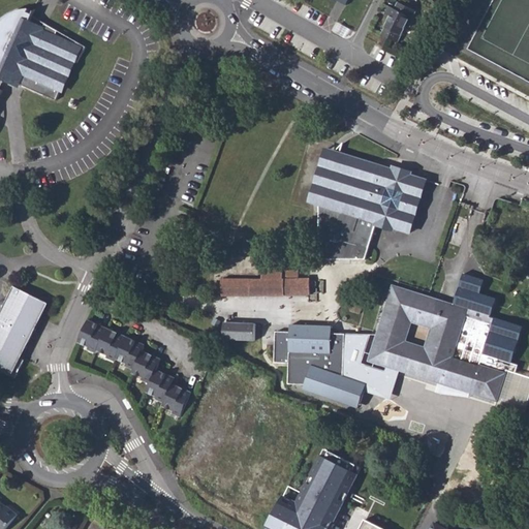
[(381,34),(398,42),(407,26),(410,28),(414,19),(412,18),(415,11),(399,2),(395,8),(389,5),(384,13),(391,17),(381,34)]
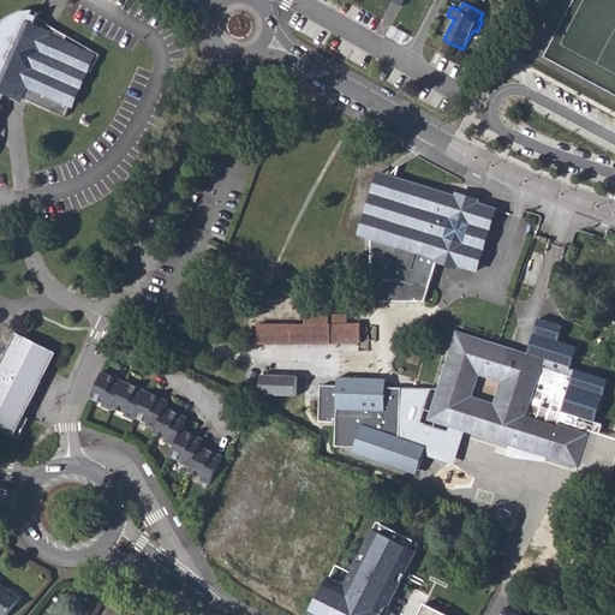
[(0,99),(5,87),(9,88),(7,91),(7,94),(9,96),(12,97),(15,97),(17,96),(18,95),(63,120),(71,106),(70,105),(84,70),(90,72),(100,54),(89,48),(88,52),(73,47),(64,42),(66,36),(51,27),(47,35),(42,34),(43,31),(43,29),(42,27),(40,25),(37,25),(34,28),(33,30),(30,29),(34,17),(28,13),(29,10),(18,11),(9,16),(1,19),(0,21),(0,99)]
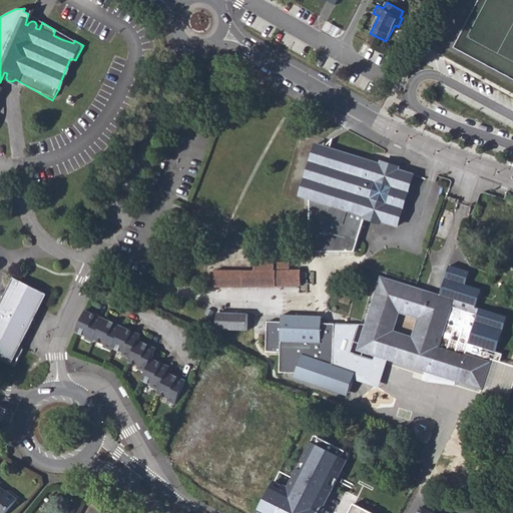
[(310,199),(310,252),(355,252),(359,240),(346,236),(348,231),(360,235),(365,219),(368,211),(384,216),(383,221),(385,221),(396,225),(413,174),(400,170),(399,170),(396,178),(379,173),(382,164),(380,163),(331,148),(334,139),(326,146),(321,155),(328,157),(317,191),(310,188),(310,199)]
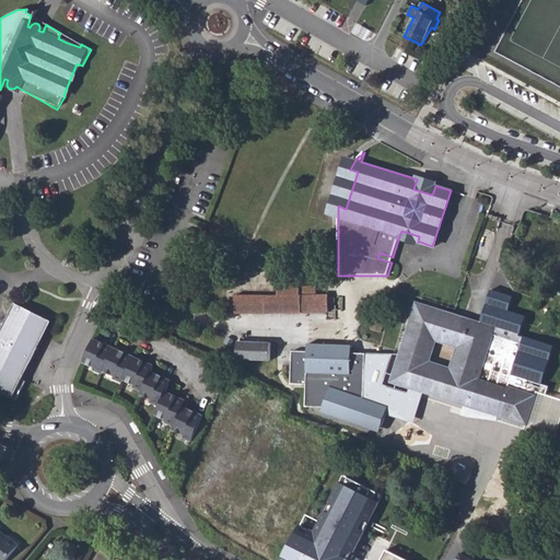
[(338,218),(338,206),(346,209),(358,172),(350,170),(356,160),(343,156),(326,214),(338,218)]
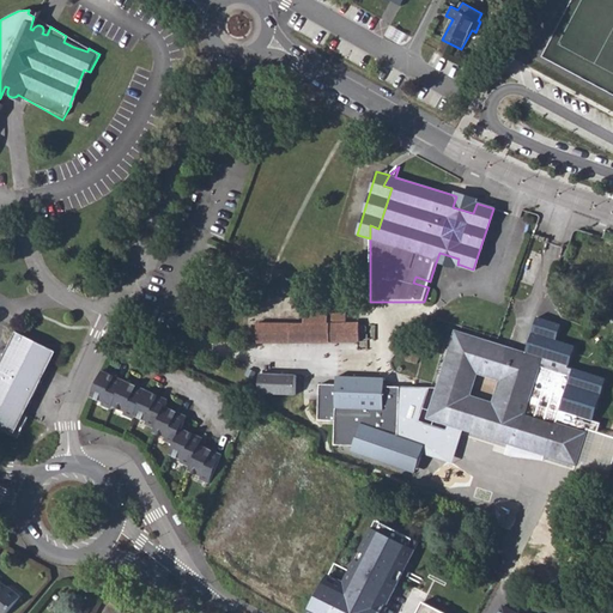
[(454,195),(456,196),(453,207),(473,213),(477,204),(478,204),(479,199),(457,192),(455,192),(454,195)]
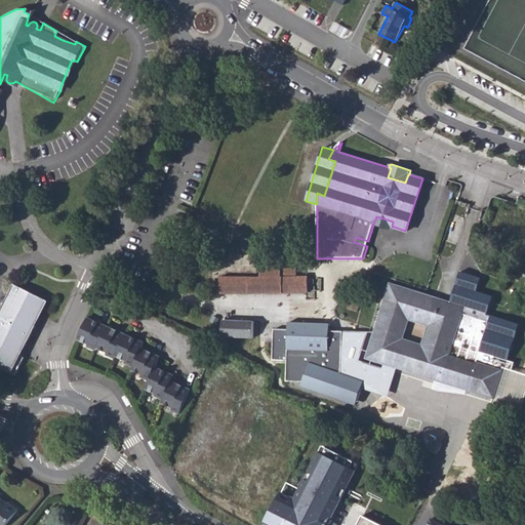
[(444,240),(456,244),(467,215),(460,213),(454,211),(448,231),(444,240)]
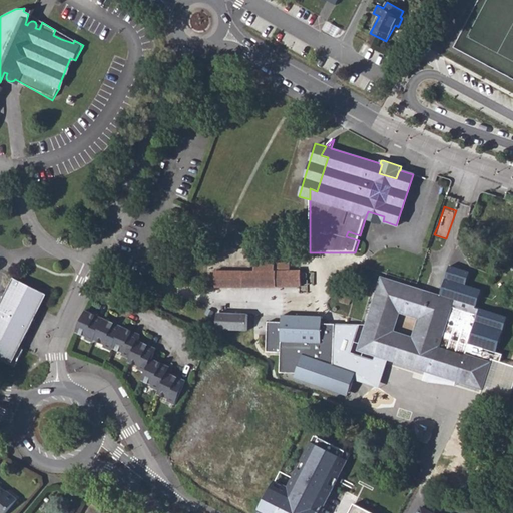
[(365,219),(384,226),(385,221),(383,221),(384,216),(368,211),(365,219)]
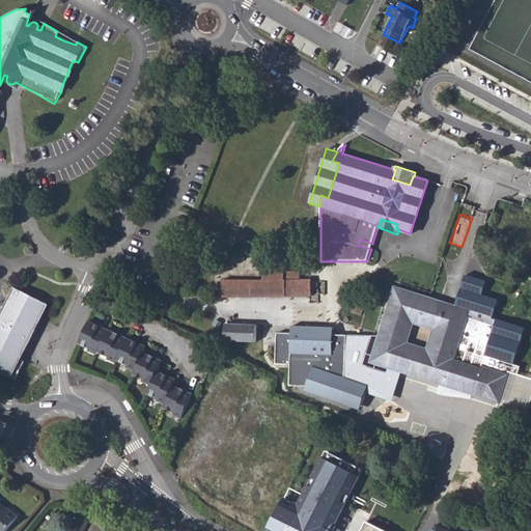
[(371,249),(372,244),(360,240),(358,245),(371,249)]
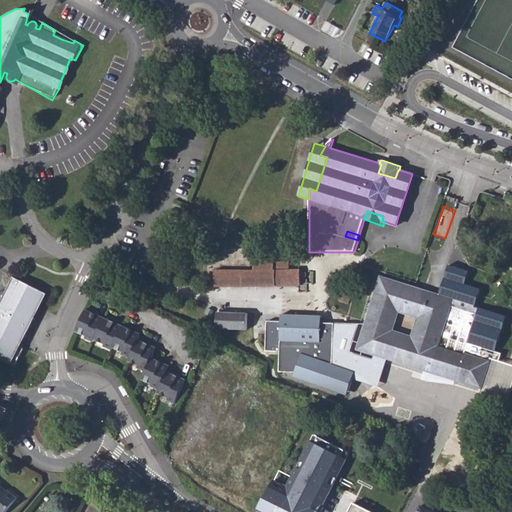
[(215,287),(300,286),(300,269),(290,269),(290,262),(274,262),(274,259),(254,259),(254,270),(215,271),(215,287)]
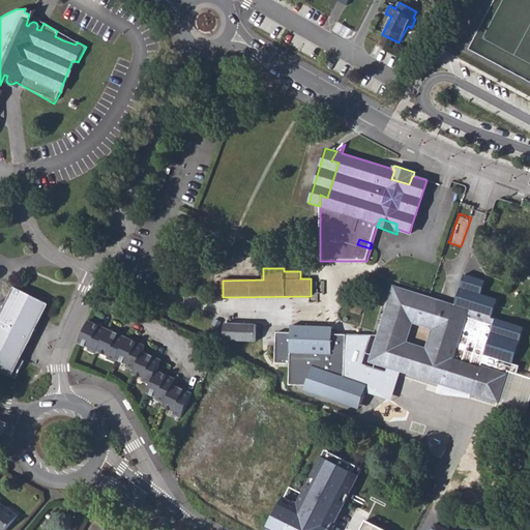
[(480,294),(483,280),(464,274),(452,304),(394,287),(372,360),(498,401),(499,401),(506,381),(504,379),(508,370),(518,373),(520,365),(511,363),(522,329),(490,319),(496,298),(480,294)]
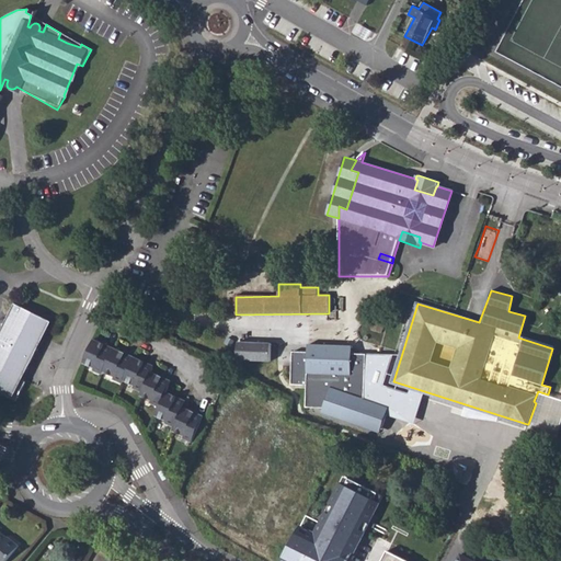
[(0,334),(0,388),(1,389),(0,391),(16,400),(25,381),(22,380),(52,322),(15,305),(0,334)]
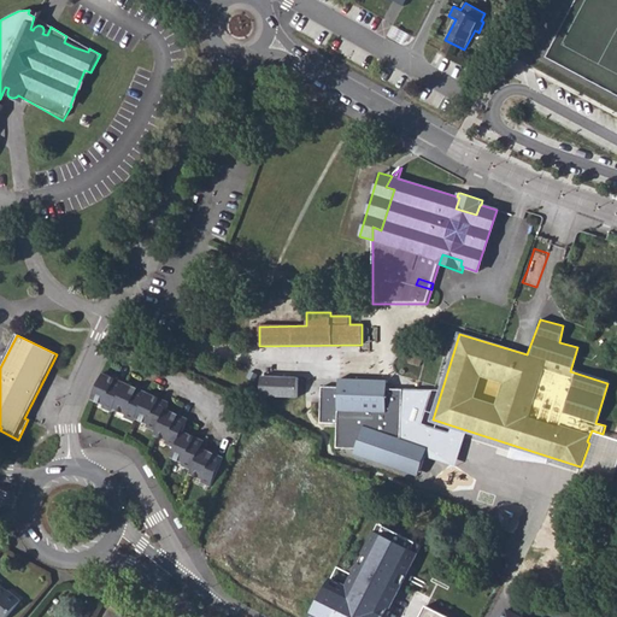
[(409,363),(419,365),(423,353),(422,352),(423,350),(423,346),(421,345),(419,344),(416,344),(415,346),(413,348),(415,351),(411,350),(409,363)]
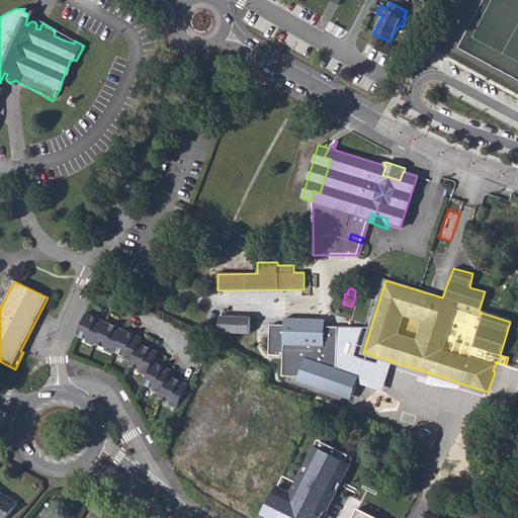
[(77,335),(88,339),(87,342),(95,345),(96,343),(105,322),(87,314),(77,335)]
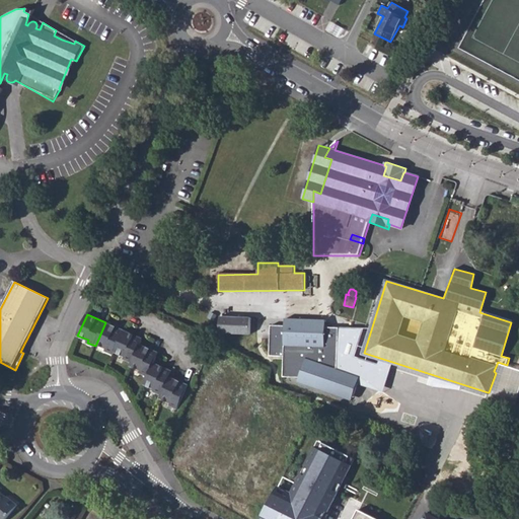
[(220,332),(249,334),(250,317),(220,317),(220,332)]
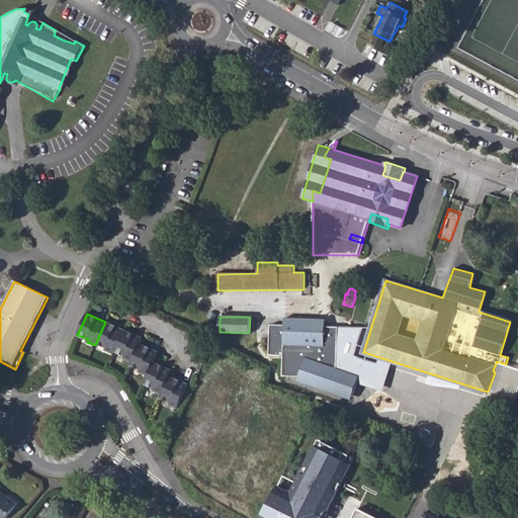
[(335,394),(354,395),(358,382),(360,376),(361,377),(365,365),(346,356),(338,355),(339,326),(326,326),(326,325),(326,319),(285,317),(285,325),(271,324),(270,354),(284,355),(283,375),(300,376),(299,381),(318,382),(318,387),(325,387),(335,389),(335,394)]
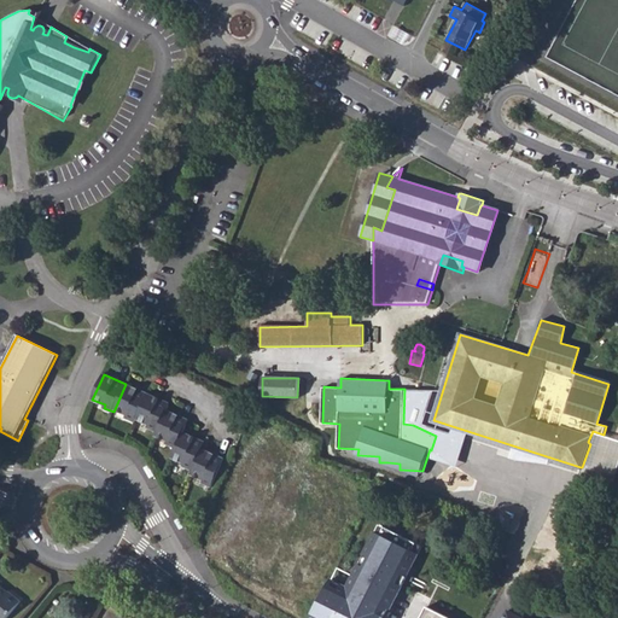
[(115,409),(128,415),(127,418),(135,421),(136,419),(149,394),(126,384),(115,409)]
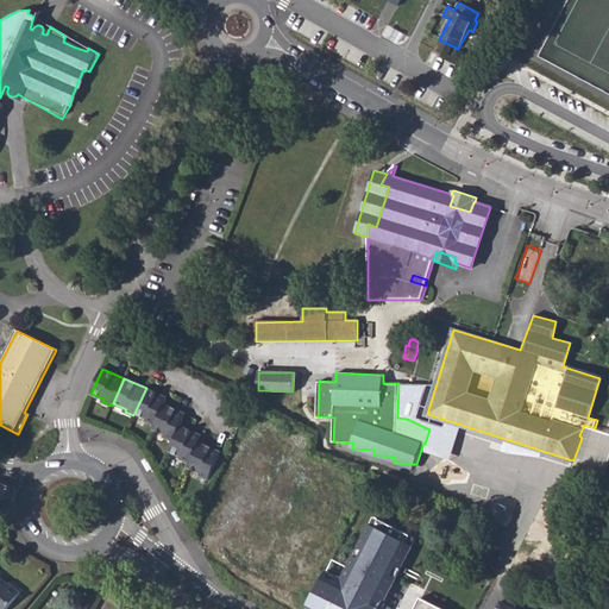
[(412,384),(399,383),(397,418),(407,419),(429,429),(425,444),(424,443),(421,450),(451,459),(462,426),(425,415),(435,384),(412,384)]
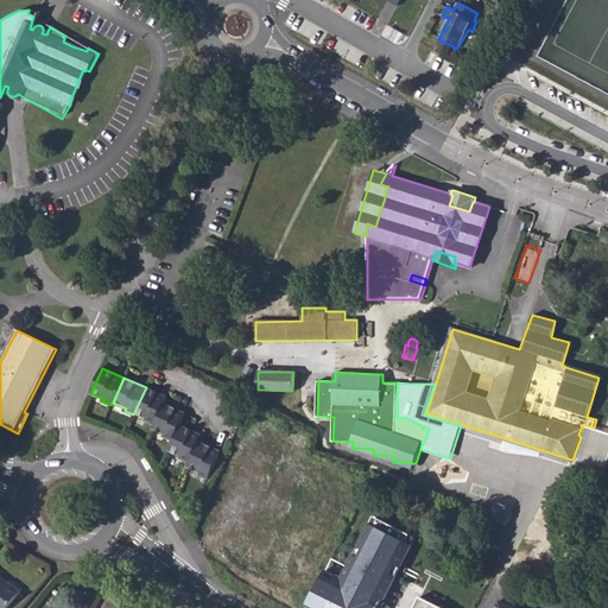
[(134,412),(146,417),(145,420),(154,424),(164,403),(168,397),(146,387),(134,412)]
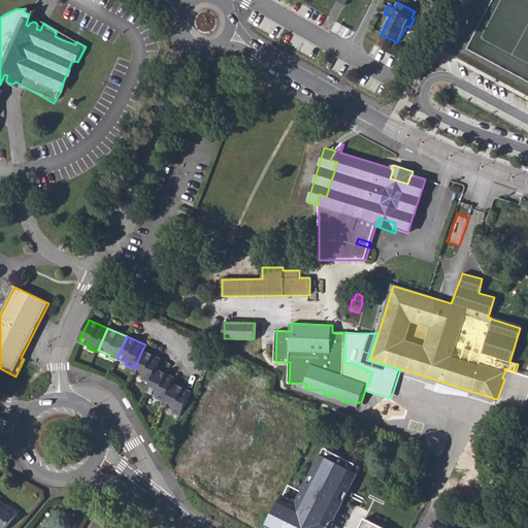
[(133,372),(143,376),(142,380),(151,383),(157,369),(161,360),(162,358),(142,350),(134,368),(133,372)]
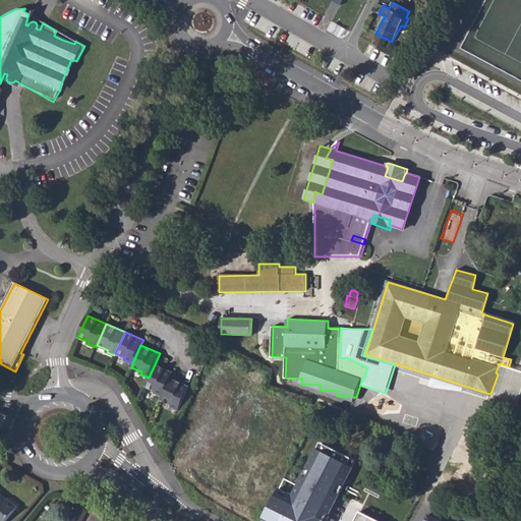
[(489,394),(488,398),(506,404),(516,369),(509,366),(500,363),(496,372),(498,374),(490,394),(489,394)]
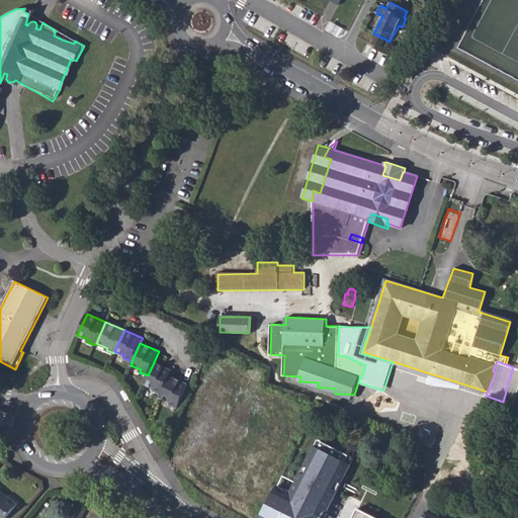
[(145,383),(155,389),(154,391),(161,394),(169,376),(172,370),(154,362),(148,375),(145,383)]
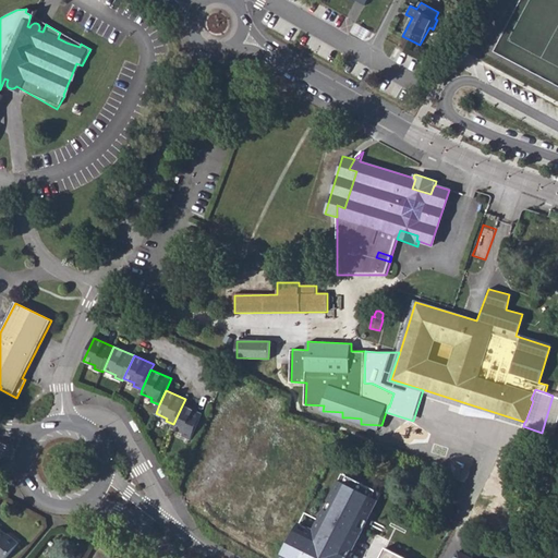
[(172,428),(184,433),(183,436),(191,439),(203,413),(182,405),(173,424),(172,428)]
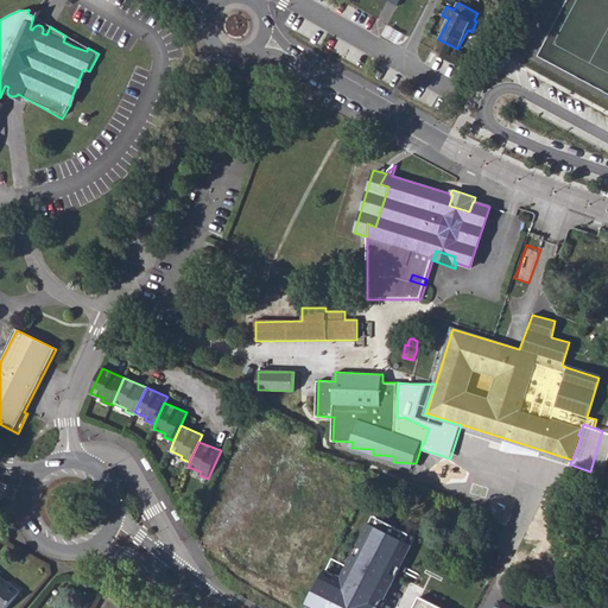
[(377,607),(410,542),(369,523),(342,577),(324,567),(310,595),(303,607),(377,607)]
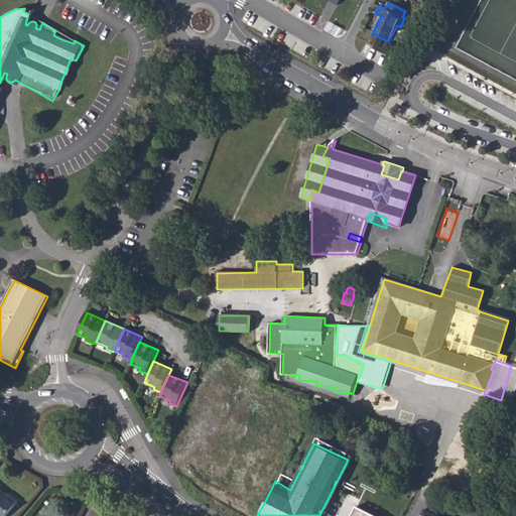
[(0,515),(4,515),(17,502),(7,493),(6,494),(0,489),(0,515)]
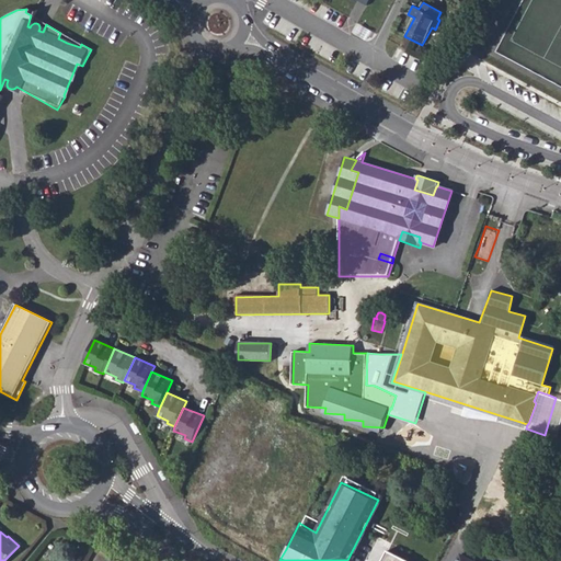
[(381,560),(412,560),(388,549),(381,560)]
